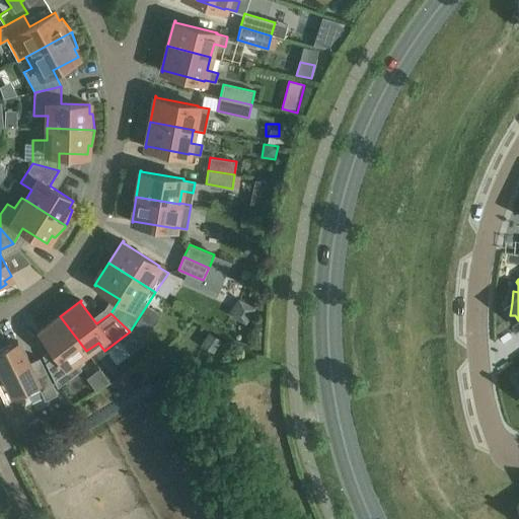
[(245,304),(236,319),(246,325),(255,311),(245,304)]
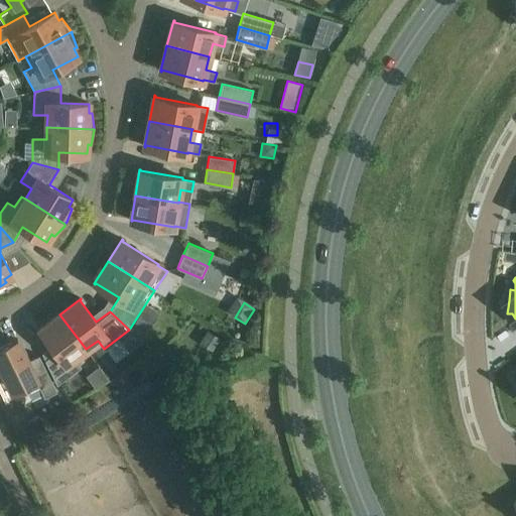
[(86,349),(59,314),(38,330),(39,331),(40,331),(56,352),(45,360),(57,385),(81,367),(74,358),(86,349)]
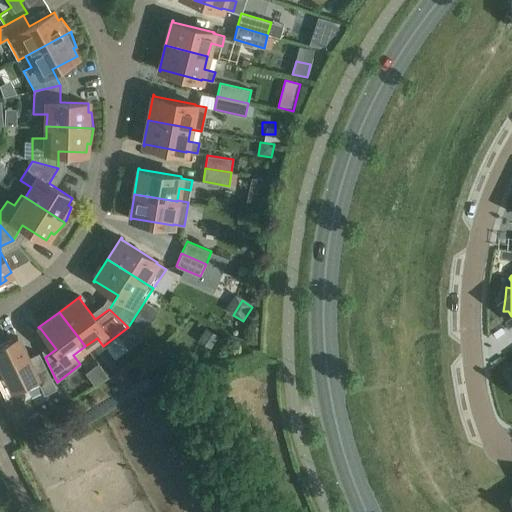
[(118,335),(127,347),(140,338),(128,327),(118,335)]
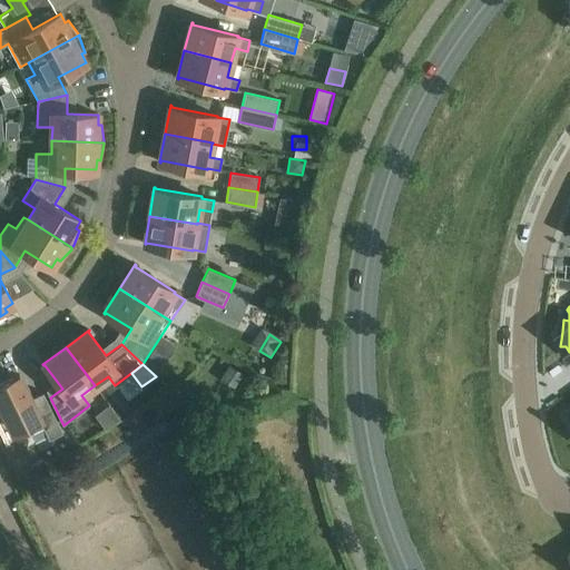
[(49,440),(62,433),(43,393),(31,399),(19,374),(0,383),(0,403),(2,408),(0,409),(0,414),(7,428),(11,425),(13,431),(26,425),(30,433),(43,428),(49,440)]
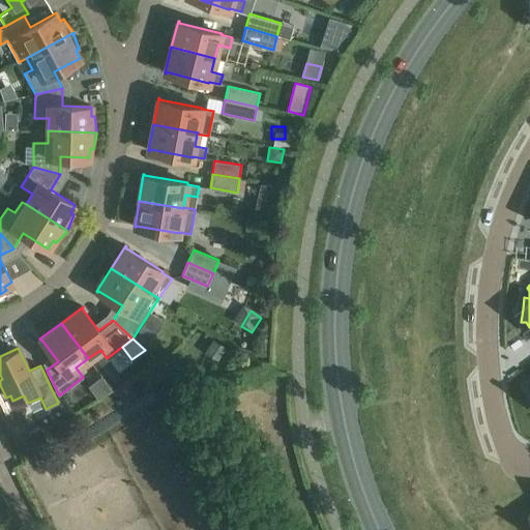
[(16,449),(28,442),(24,435),(11,441),(16,449)]
